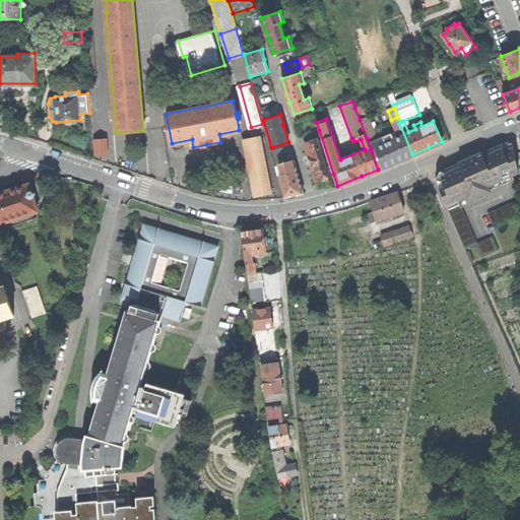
[(368,117),(360,120),(367,138),(375,135),(368,117)]
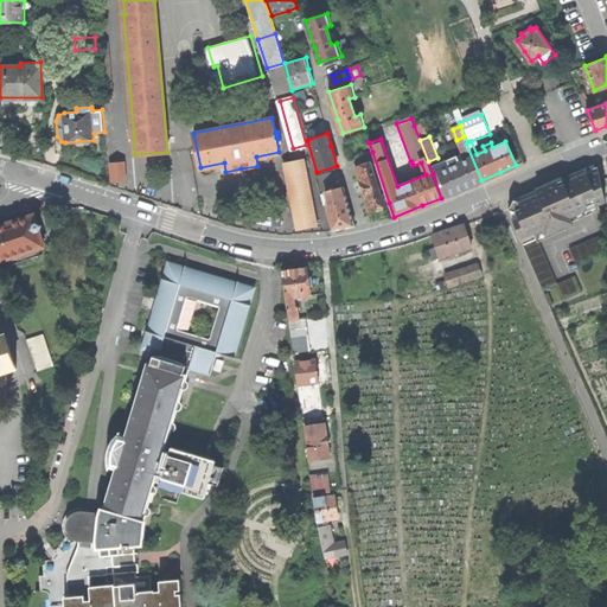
[(457,155),(447,159),(449,166),(433,174),(441,198),(461,189),(481,180),(466,144),(459,146),(462,153),(464,152),(467,159),(460,163),(457,155)]
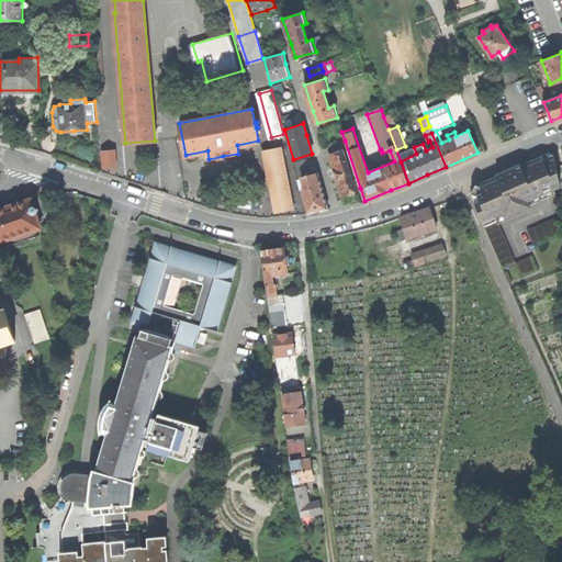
[(351,191),(360,188),(345,141),(327,145),(334,167),(338,181),(339,182),(343,194),(351,191)]
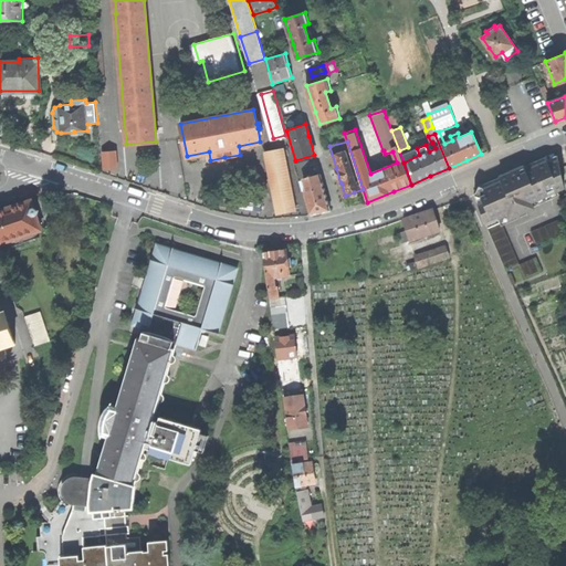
[(285,148),(266,152),(278,213),(296,210),(285,148)]
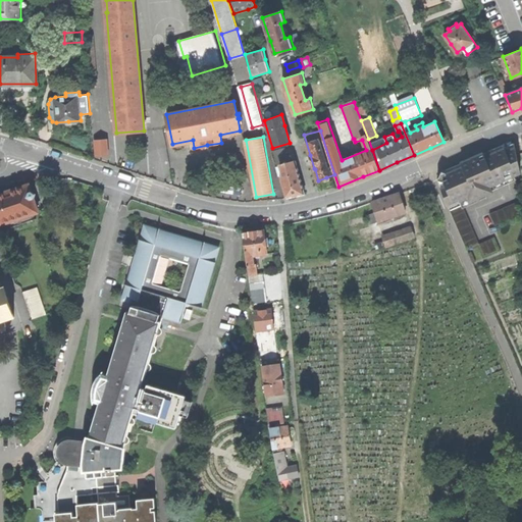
[(95,140),(97,154),(107,153),(106,139),(95,140)]
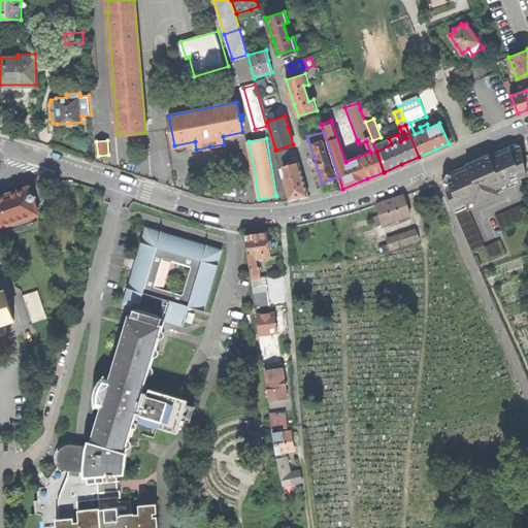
[(472,251),(484,245),(465,202),(473,199),(474,203),(484,199),(484,201),(491,198),(491,196),(497,193),(495,188),(526,174),(520,145),(490,158),(488,154),(476,159),(466,163),(468,167),(452,174),(447,172),(442,180),(456,211),(472,251)]
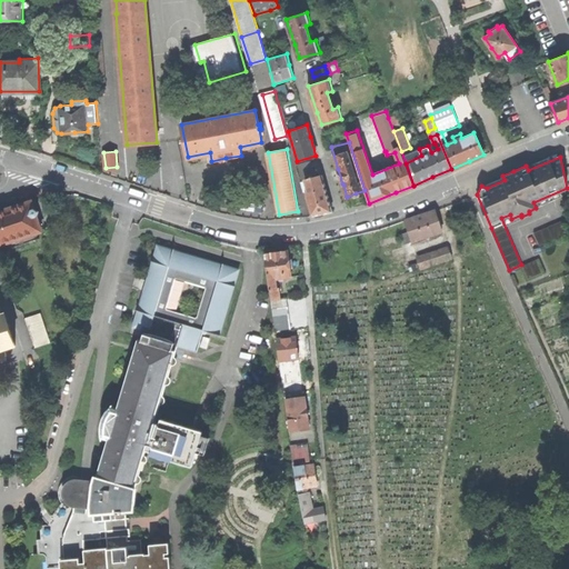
[(310,161),(298,165),(302,179),(306,179),(309,191),(306,192),(312,215),(331,211),(327,191),(321,175),(313,177),(312,172),(313,172),(310,161)]
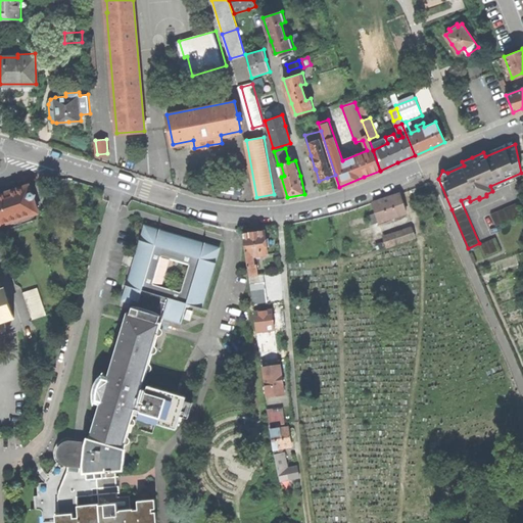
[(0,226),(38,214),(34,200),(36,195),(32,192),(30,185),(5,193),(0,194),(0,226)]
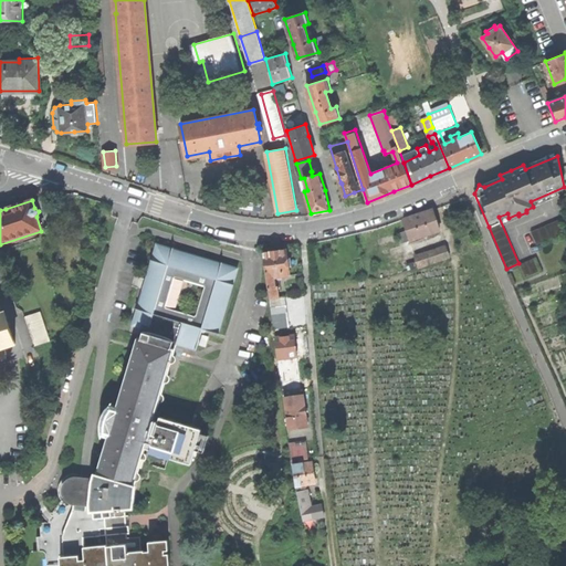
[(410,241),(441,231),(433,209),(419,215),(404,220),(410,241)]
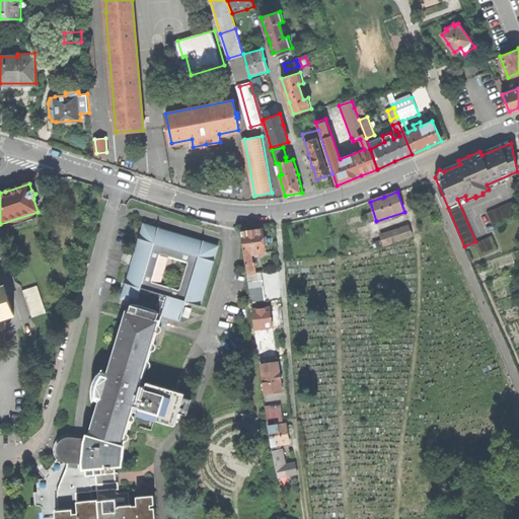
[(487,212),(493,223),(517,213),(512,201),(487,212)]
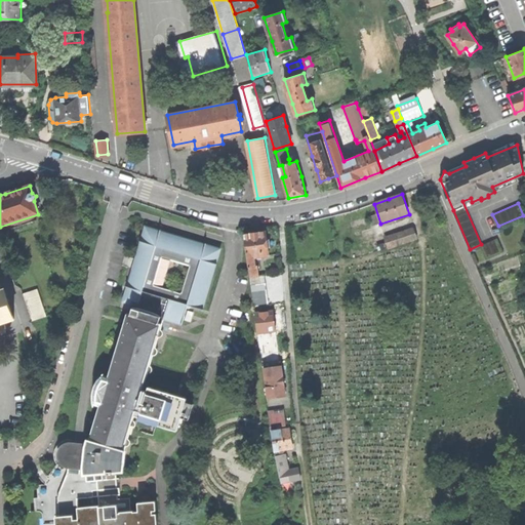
[(113,524),(157,524),(156,514),(153,514),(152,511),(156,510),(156,500),(137,502),(138,511),(133,512),(133,511),(131,511),(129,498),(117,498),(117,495),(119,495),(119,488),(116,488),(115,475),(112,475),(112,471),(123,471),(125,451),(124,451),(134,415),(139,417),(139,418),(177,431),(188,398),(150,386),(149,389),(144,387),(162,323),(164,324),(164,322),(165,318),(183,324),(188,308),(191,309),(192,306),(203,309),(221,249),(184,237),(148,226),(125,301),(131,304),(90,441),(86,440),(85,444),(62,442),(58,443),(55,447),(53,452),(53,456),(54,460),(56,465),(49,474),(48,476),(51,478),(51,480),(50,482),(48,484),(37,485),(38,497),(34,497),(35,511),(40,511),(41,513),(43,515),(43,524),(59,524),(113,524)]
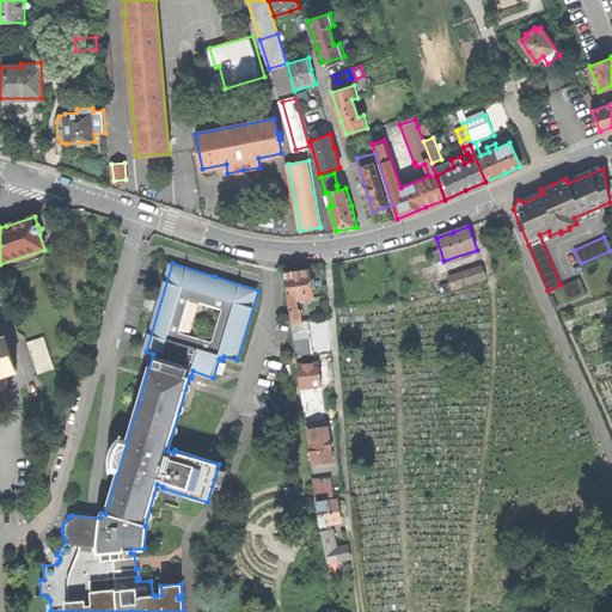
[(483,265),(450,277),(453,291),(488,280),(483,265)]
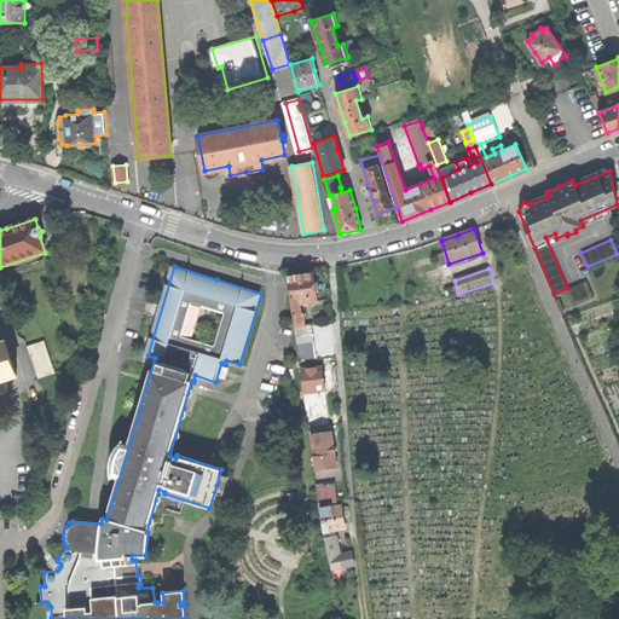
[(288,277),(295,327),(305,325),(302,313),(301,313),(300,304),(317,302),(316,293),(312,273),(288,277)]
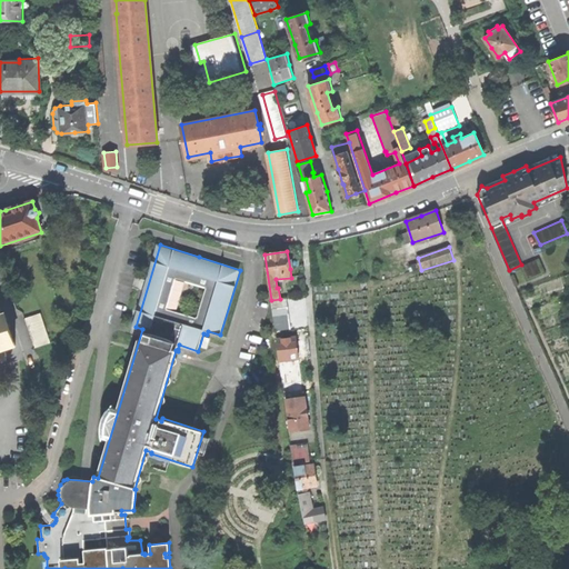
[(537,258),(521,265),(528,278),(543,271),(537,258)]
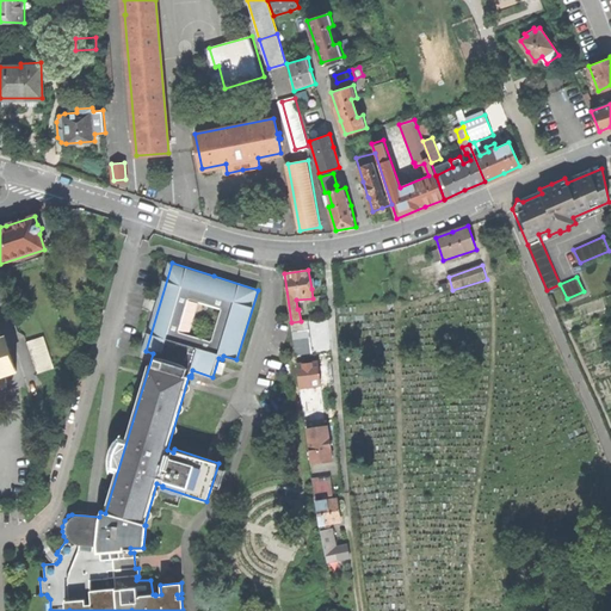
[(295,356),(312,353),(307,321),(301,321),(291,322),(295,356)]
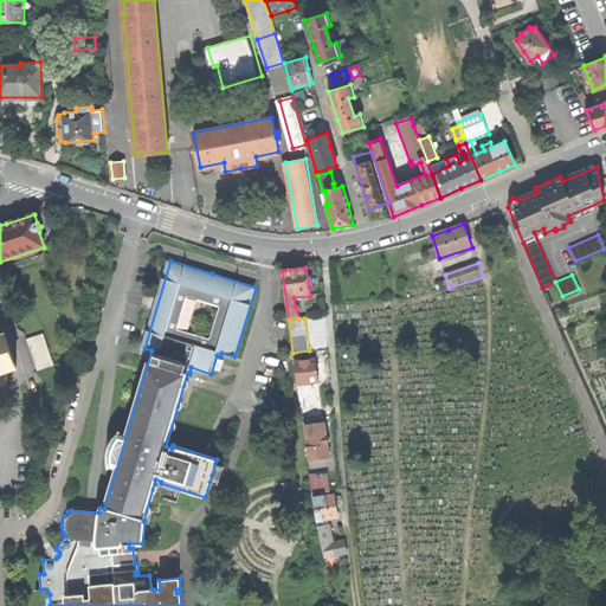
[(10,346),(7,340),(6,334),(1,336),(0,331),(0,373),(17,368),(15,363),(14,363),(13,358),(14,358),(13,354),(12,354),(11,349),(10,346)]
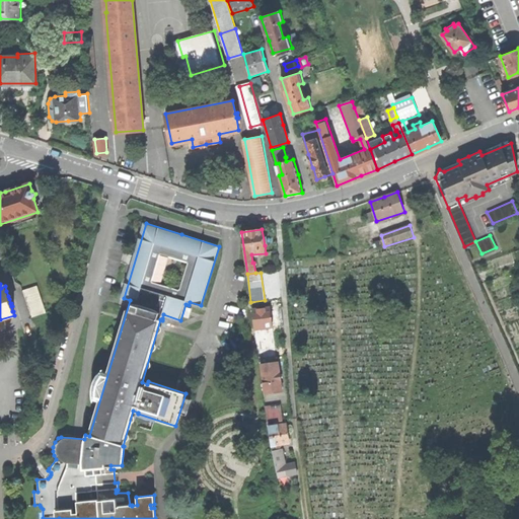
[(31,318),(46,313),(36,286),(22,291),(31,318)]
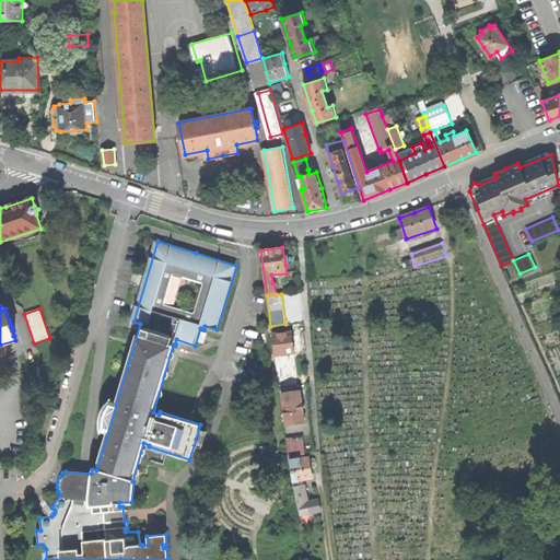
[(279,387),(298,385),(294,359),(287,360),(287,353),(293,352),(292,341),(291,331),(272,334),(275,354),(280,354),(280,360),(276,361),(279,387)]
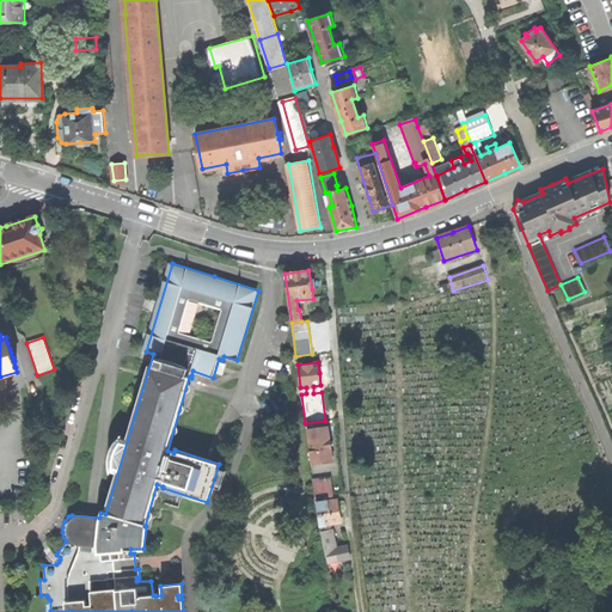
[(312,465),(332,461),(331,456),(328,426),(307,429),(312,465)]
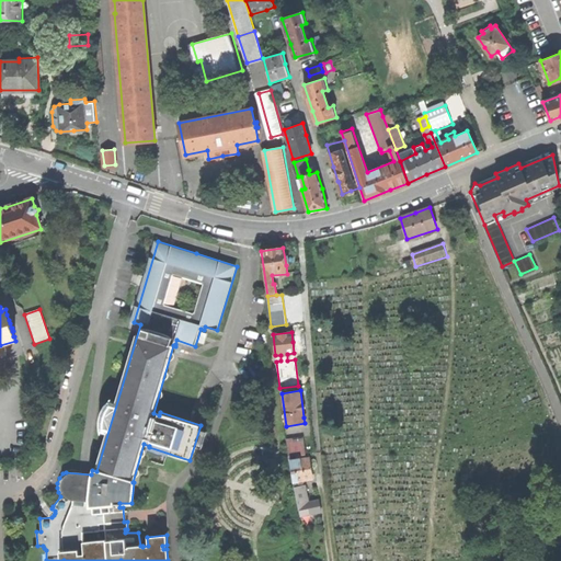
[(288,444),(296,442),(294,428),(286,430),(288,444)]
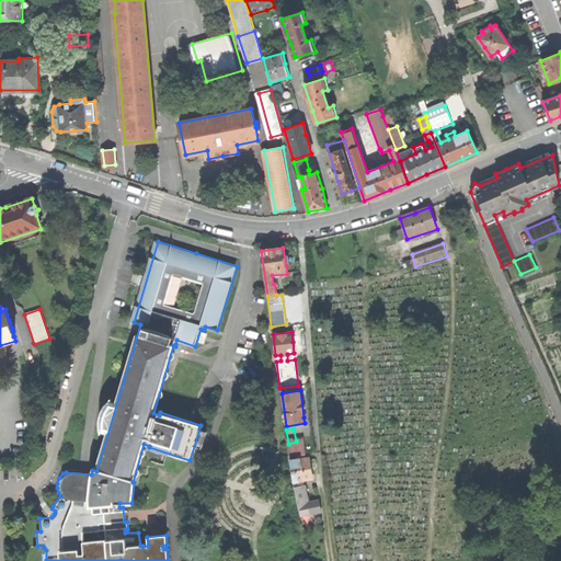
[(294,481),(312,479),(311,467),(309,458),(290,460),(294,481)]
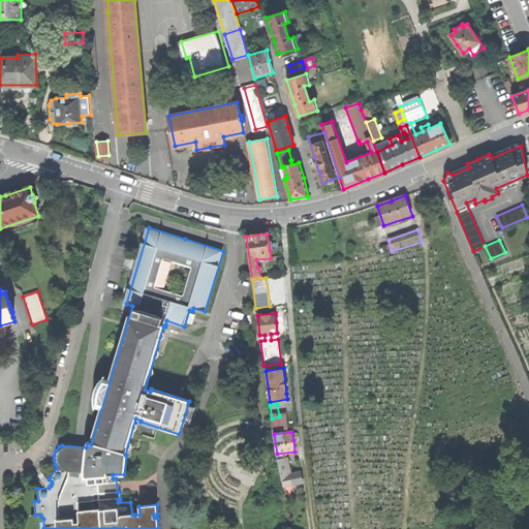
[(280,471),(287,469),(285,459),(278,460),(280,471)]
